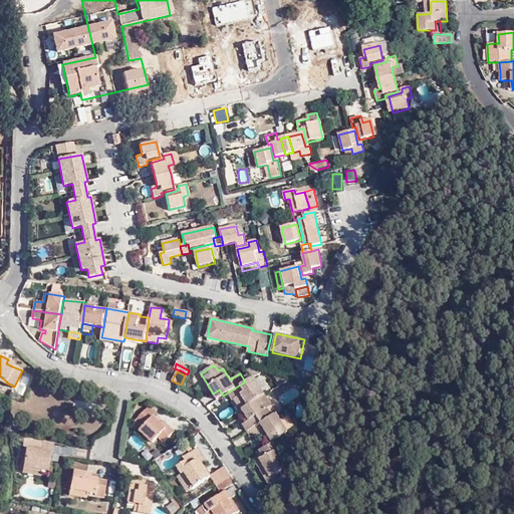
[(289,378),(273,374),(279,384),(289,378)]
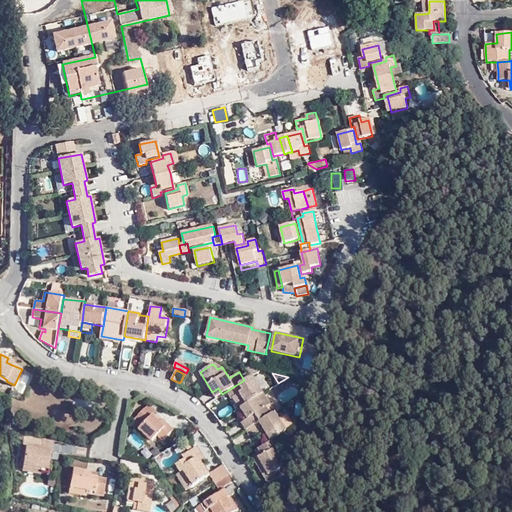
[(20,376),(16,392),(24,394),(29,378),(20,376)]
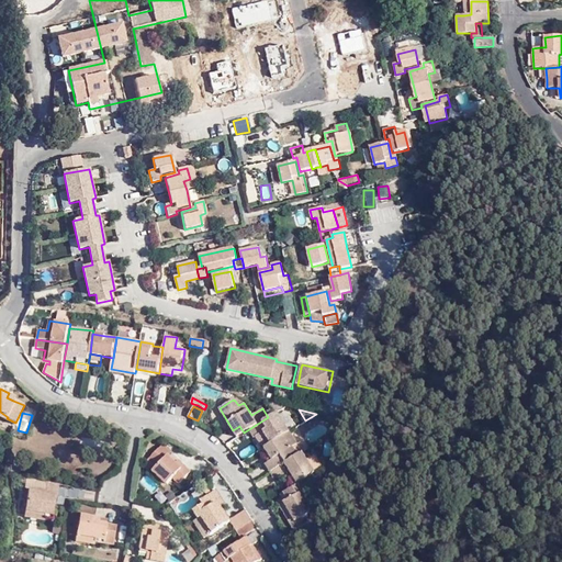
[(279,416),(273,414),(268,417),(248,430),(253,438),(255,436),(258,435),(266,446),(289,431),(279,416)]
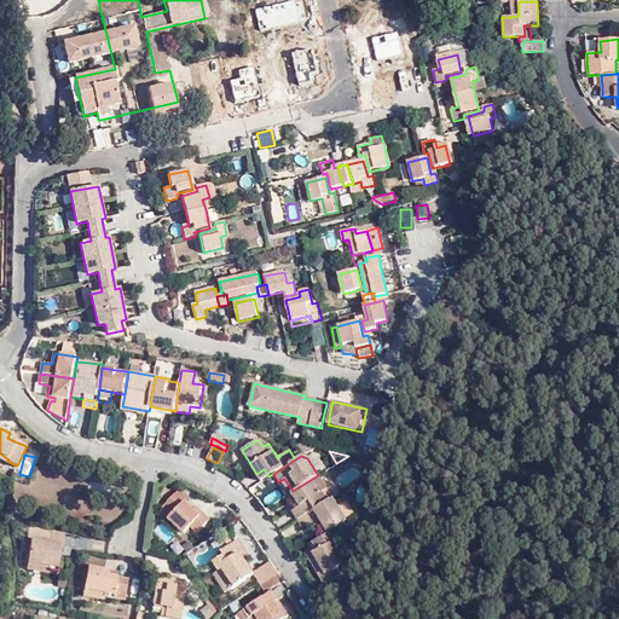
[(273,474),(295,460),(268,476),(273,474)]
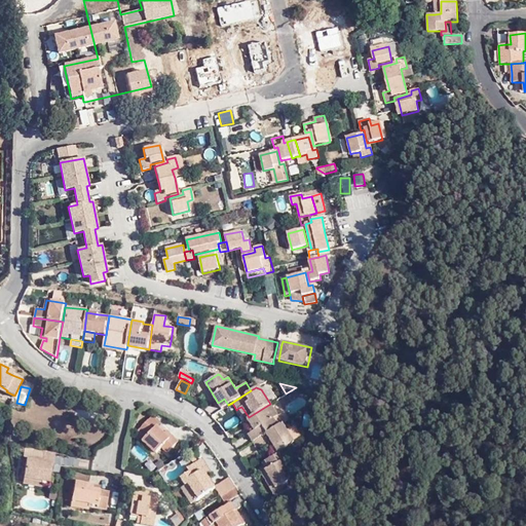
[(218,403),(222,409),(228,405),(224,399),(218,403)]
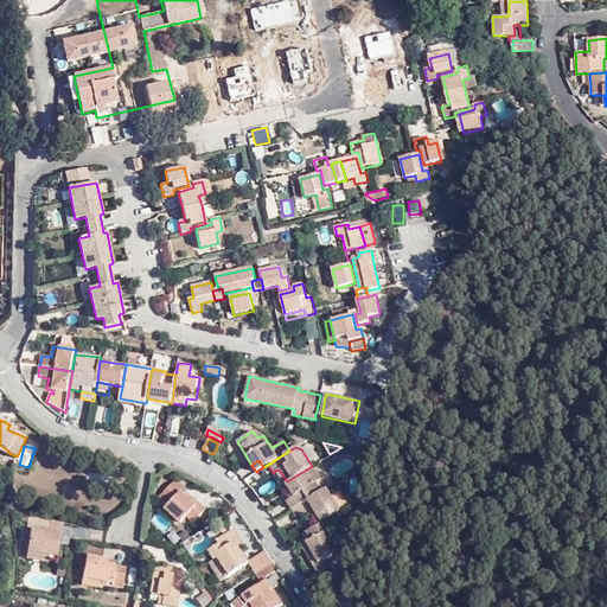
[(313,466),(312,466),(287,483),(286,483),(294,496),(291,498),(287,502),(292,510),(321,491),(317,484),(321,480),(313,466)]
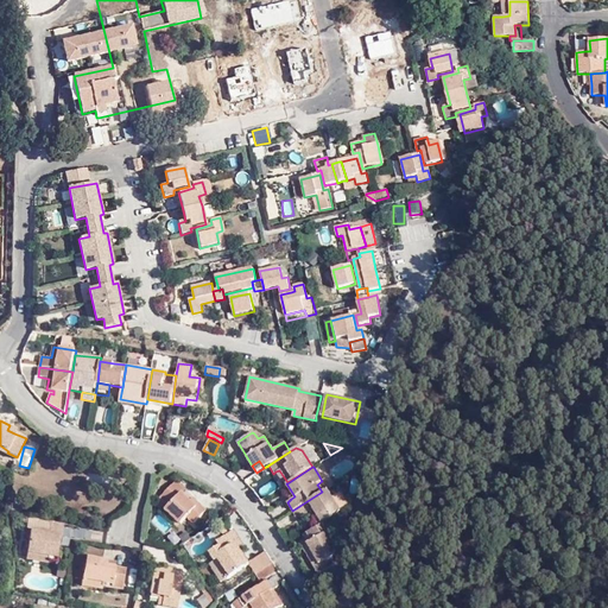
[(312,467),(287,482),(287,483),(312,467)]
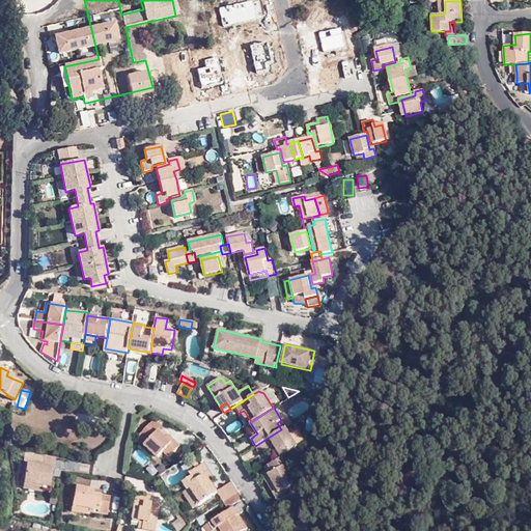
[(241,412),(248,423),(251,421),(244,411),(241,412)]
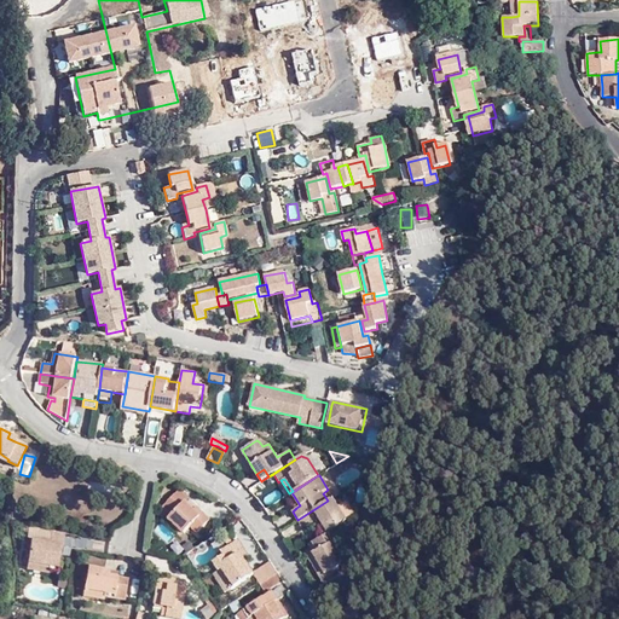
[(201,516),(192,508),(185,502),(189,497),(180,489),(162,507),(172,515),(168,519),(184,533),(191,527),(197,533),(210,520),(203,513),(201,516)]
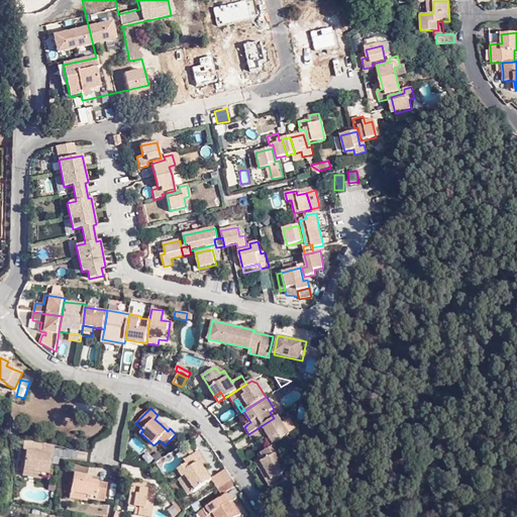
[(270,412),(274,418),(278,415),(274,409),(270,412)]
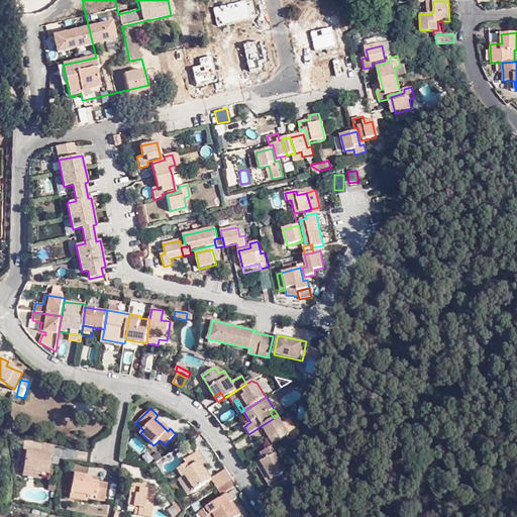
[(243,411),(242,412),(240,414),(243,419),(243,418),(247,424),(250,422),(243,411)]
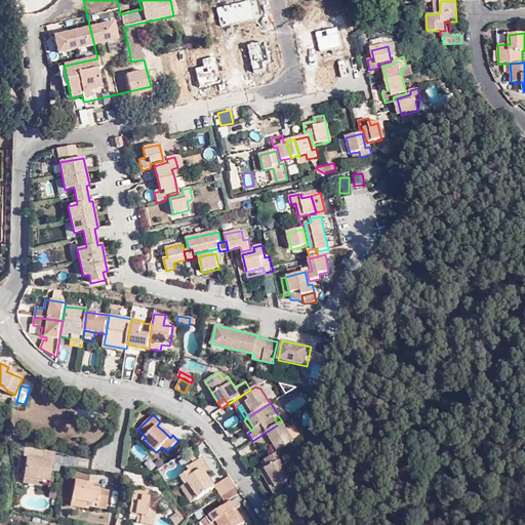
[(278,425),(252,441),(257,449),(268,442),(272,440),(278,451),(278,450),(282,448),(293,441),(282,422),(278,425)]
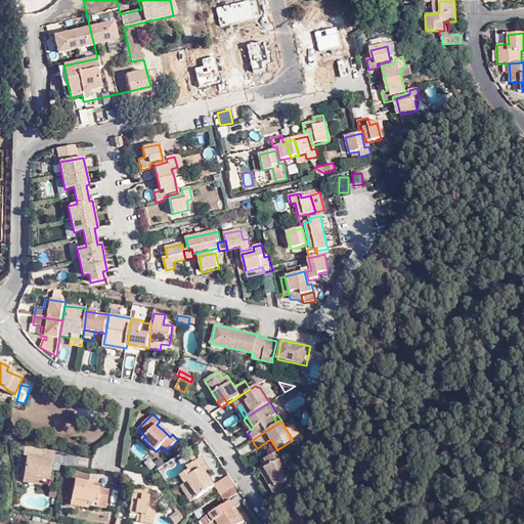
[(165,427),(163,430),(170,437),(172,434),(165,427)]
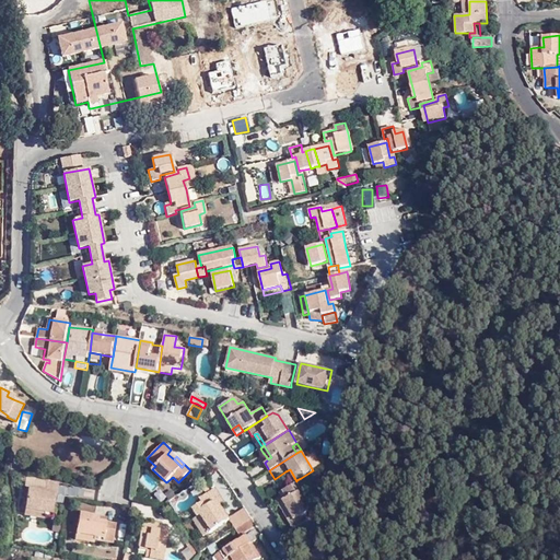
[(286,471),(293,482),(296,481),(290,469),(286,471)]
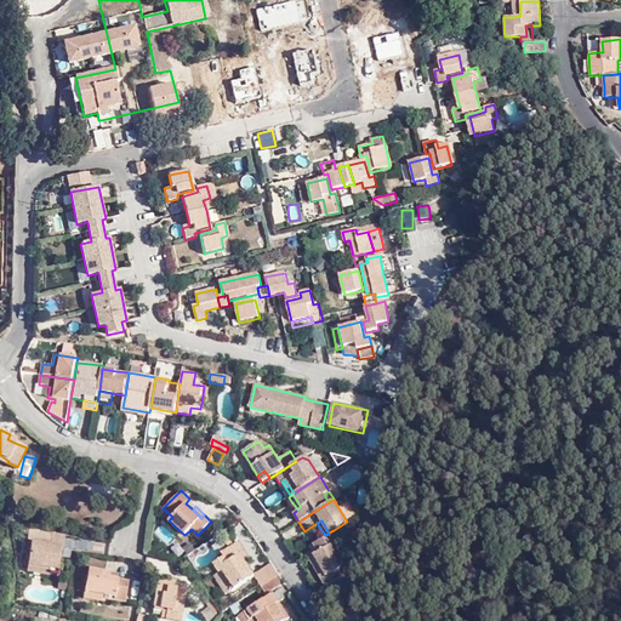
[(334,530),(329,533),(330,535),(313,543),(318,552),(314,554),(326,575),(320,579),(324,586),(341,576),(339,568),(340,568),(342,559),(340,554),(342,552),(336,542),(340,541),(334,530)]
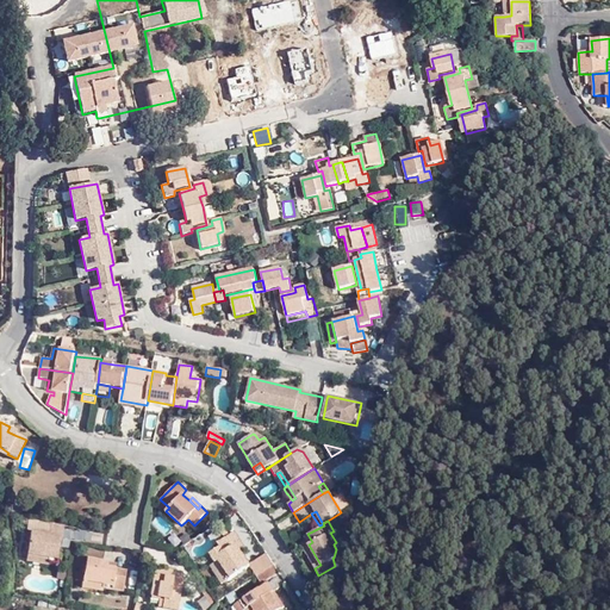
[(56,564),(58,549),(53,548),(55,535),(56,536),(58,526),(42,523),(39,533),(31,531),(26,554),(49,558),(49,562),(56,564)]
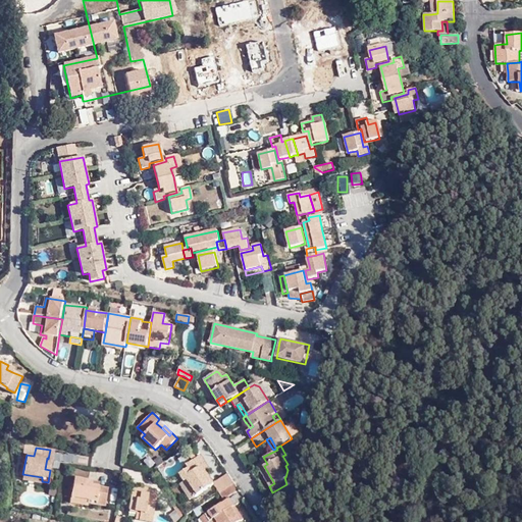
[(53,460),(55,451),(50,450),(48,459),(47,458),(45,469),(50,470),(52,460),(53,460)]
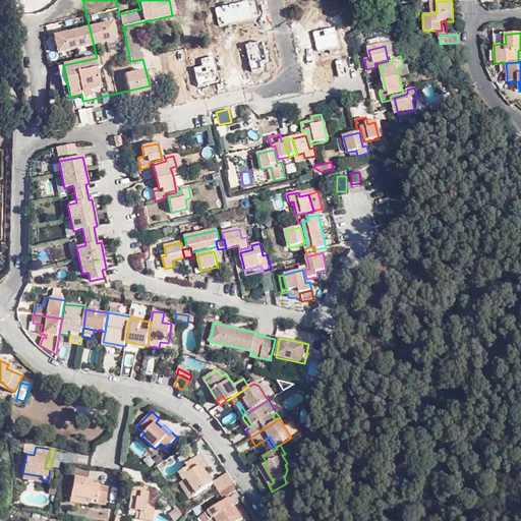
[(219,491),(233,482),(227,472),(214,481),(206,469),(206,468),(204,469),(200,466),(206,462),(200,454),(186,464),(188,467),(179,473),(184,479),(186,478),(197,495),(214,483),(219,491)]
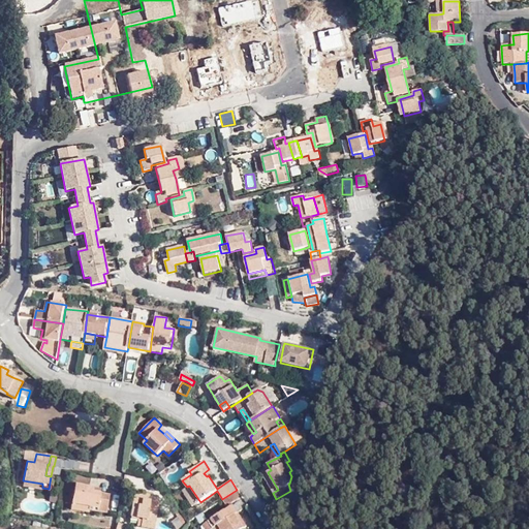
[(262,475),(273,493),(278,490),(268,472),(262,475)]
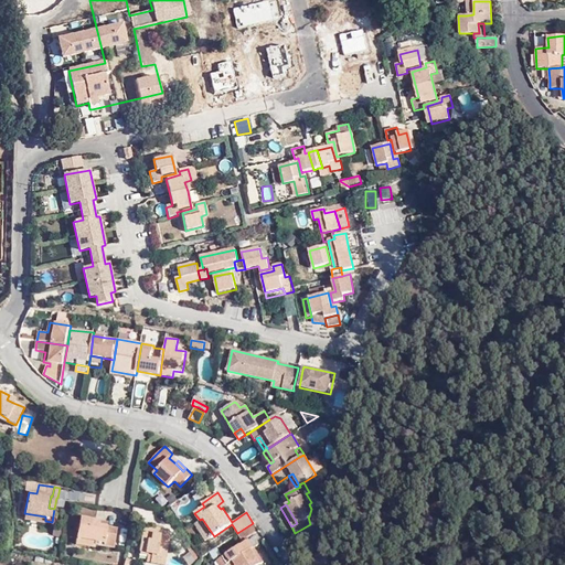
[(45,516),(24,513),(24,520),(44,524),(45,521),(45,516)]
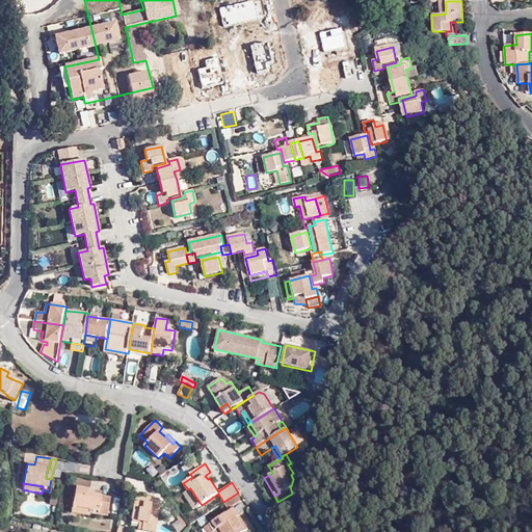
[(92,495),(94,489),(75,487),(72,507),(98,512),(98,514),(107,516),(110,498),(101,496),(92,495)]
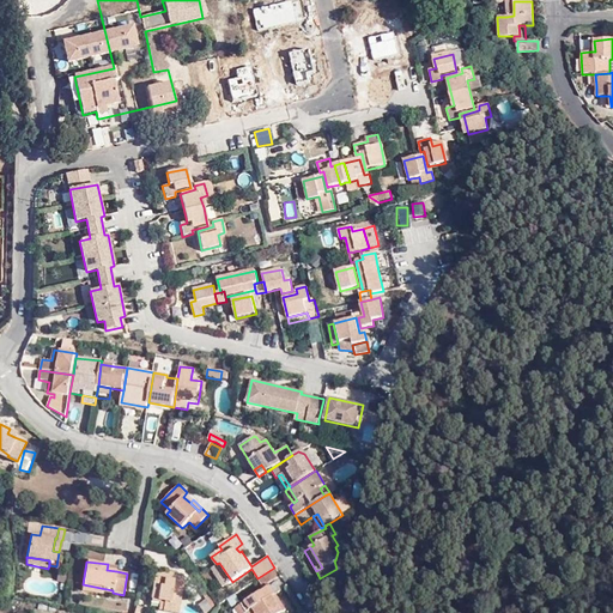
[(228,586),(232,582),(219,563),(217,564),(216,566),(228,586)]
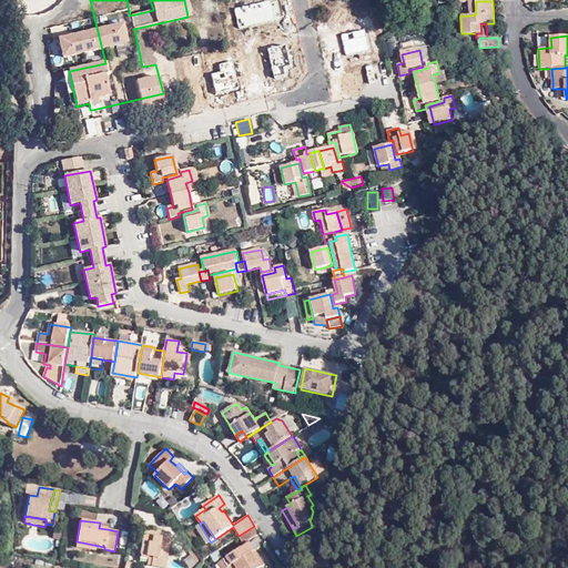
[(259,533),(254,526),(239,536),(243,544),(249,540),(259,533)]
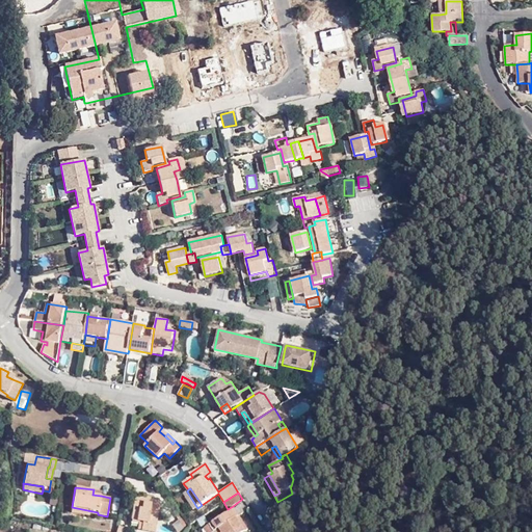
[(143,499),(144,497),(135,496),(131,520),(142,522),(140,530),(150,531),(155,531),(160,500),(152,498),(152,500),(143,499)]
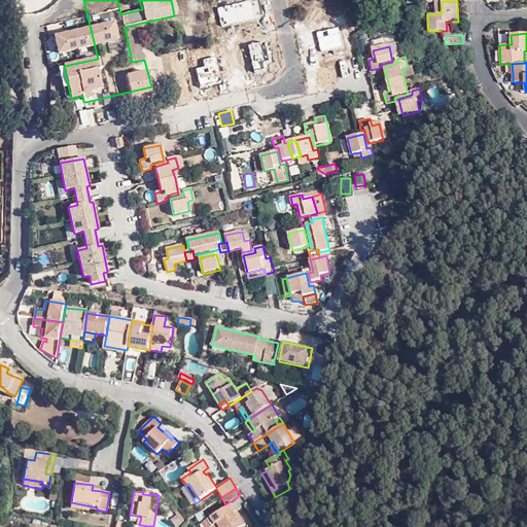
[(97,507),(71,502),(70,508),(96,513),(97,510),(97,507)]
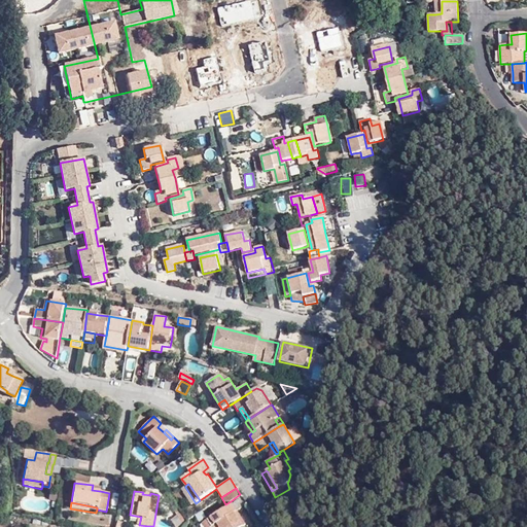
[(233,503),(210,518),(215,525),(212,526),(242,526),(244,526),(235,513),(237,511),(233,503)]
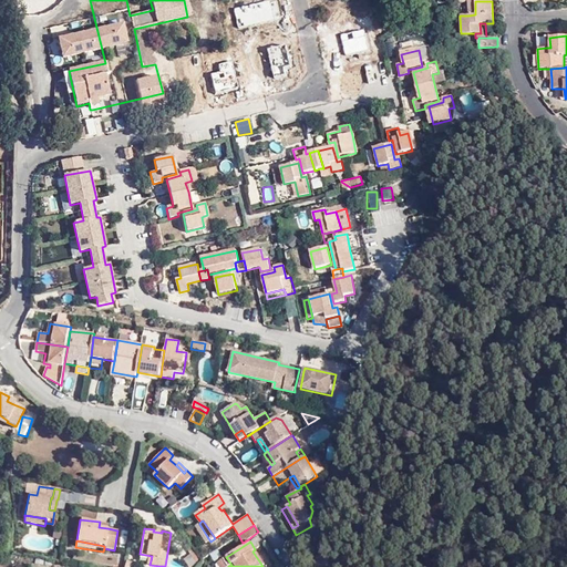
[(184,546),(191,554),(199,565),(200,558),(189,543),(184,546)]
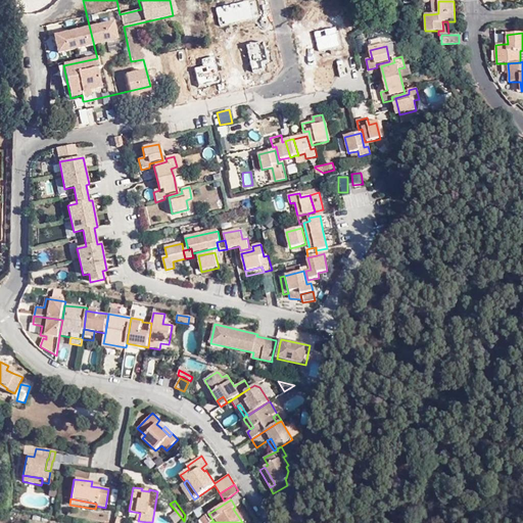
[(183,522),(184,521),(176,511),(169,516),(174,522),(183,522)]
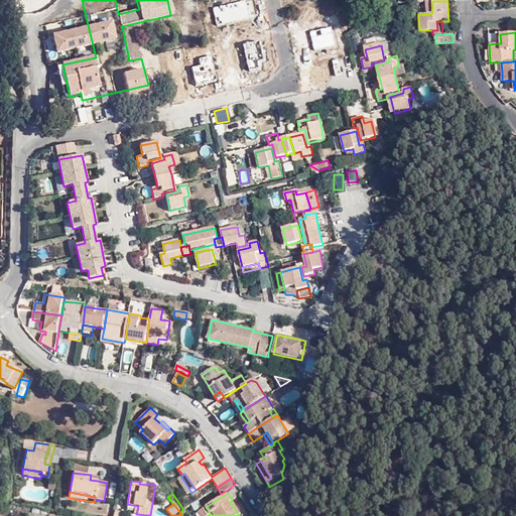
[(208,515),(211,514),(206,507),(198,512),(201,515),(208,515)]
